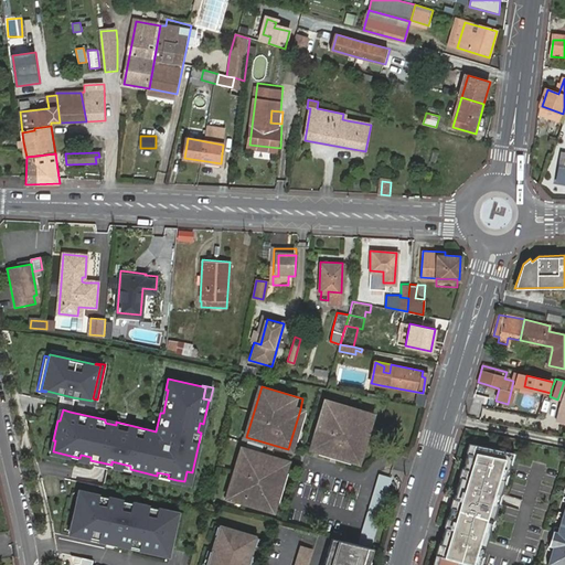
[(163,413),(168,390),(166,390),(163,388),(158,412),(160,413),(163,413)]
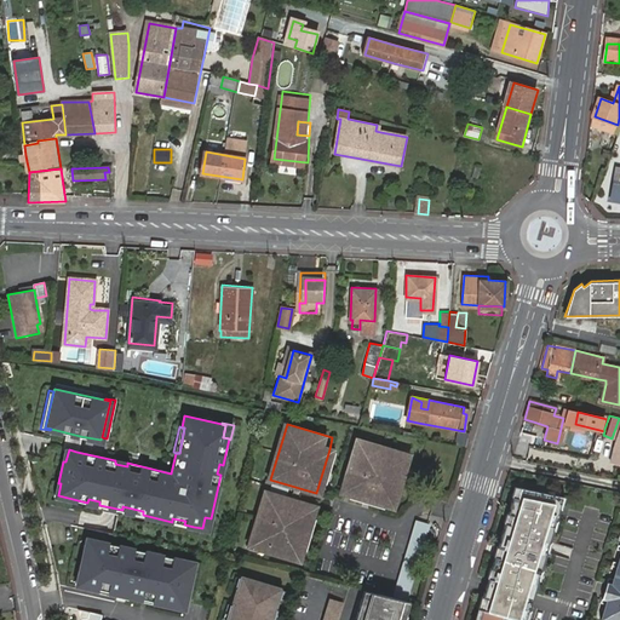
[(76,452),(80,436),(65,432),(62,448),(64,448),(69,449),(76,452)]
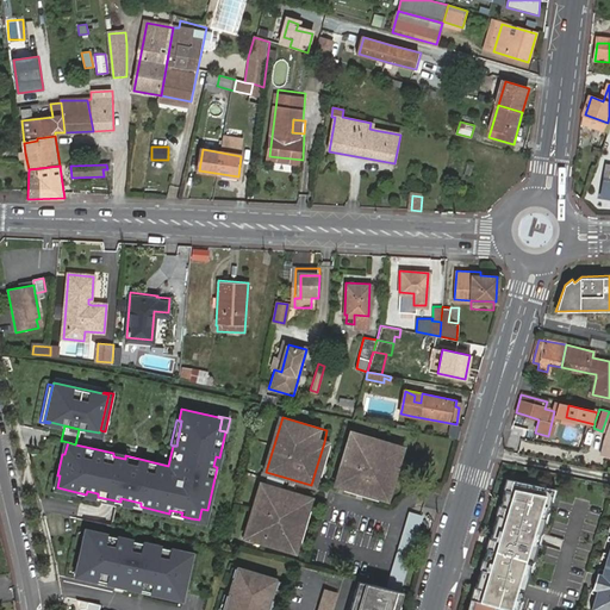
[(274,444),(279,429),(273,428),(268,443),(274,444)]
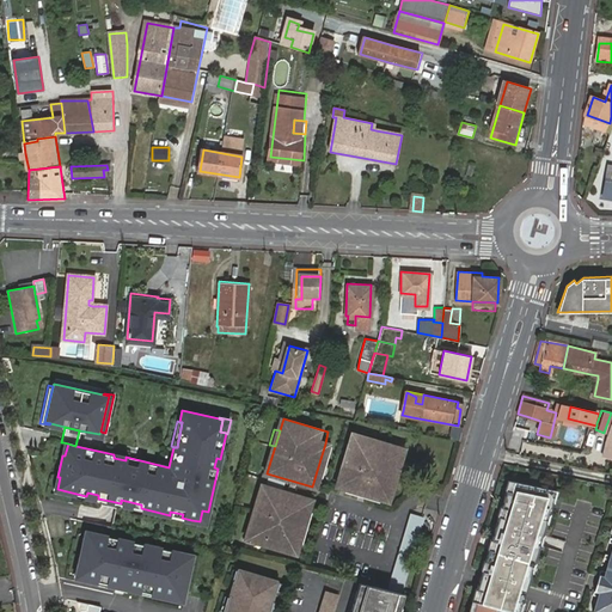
[(399,448),(355,435),(352,447),(348,446),(344,457),(341,467),(346,469),(342,482),(347,483),(381,493),(386,495),(390,483),(393,484),(397,472),(401,461),(396,460),(399,448)]
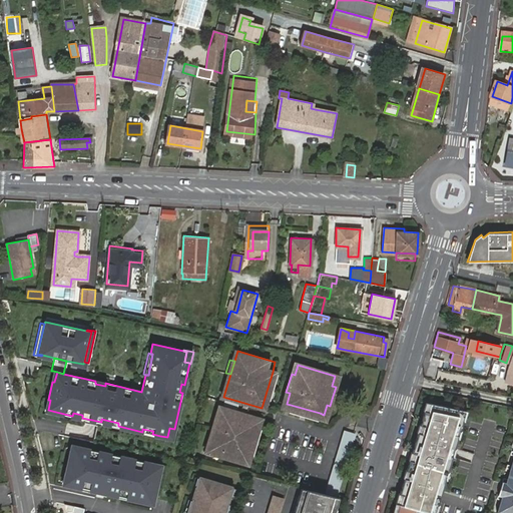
[(512,372),(506,370),(503,382),(509,383),(512,372)]
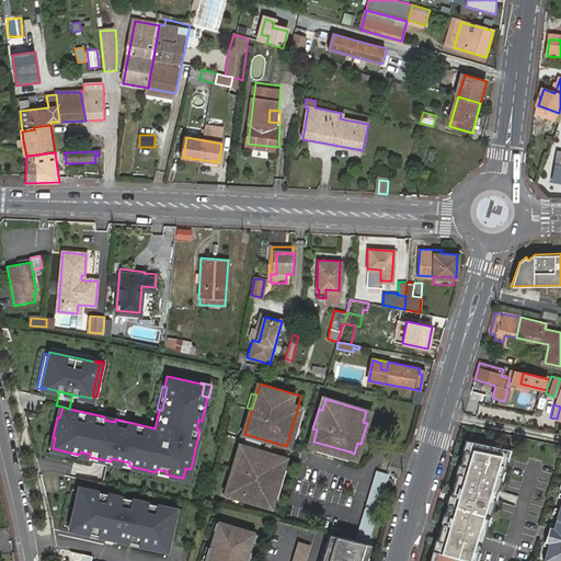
[(302,408),(298,407),(294,421),(298,422),(302,408)]
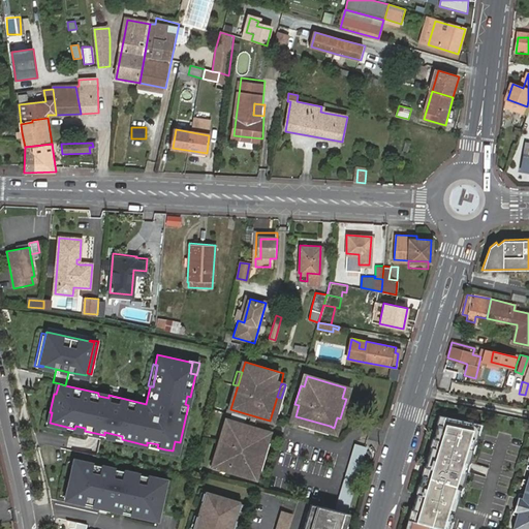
[(234,399),(238,385),(232,384),(229,398),(234,399)]
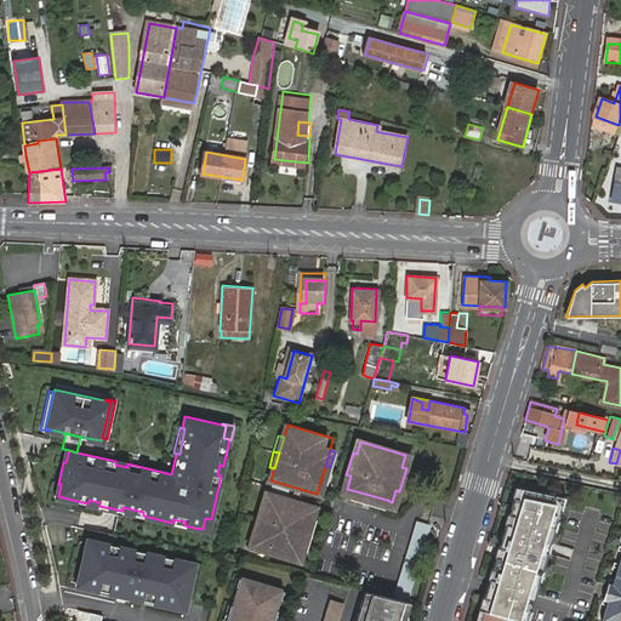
[(153,468),(117,460),(115,461),(115,465),(127,467),(127,463),(152,469),(153,468)]
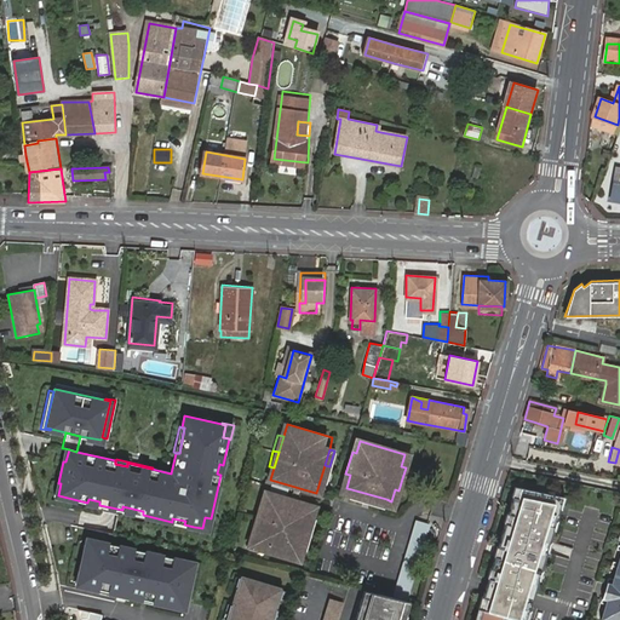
[(325,465),(320,481),(325,483),(329,466),(325,465)]
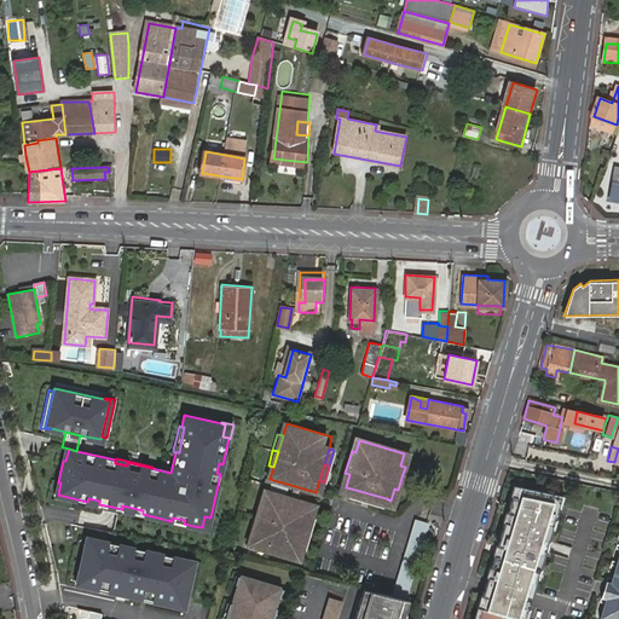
[(58,495),(61,482),(58,482),(56,481),(53,496),(68,498),(68,497),(58,495)]
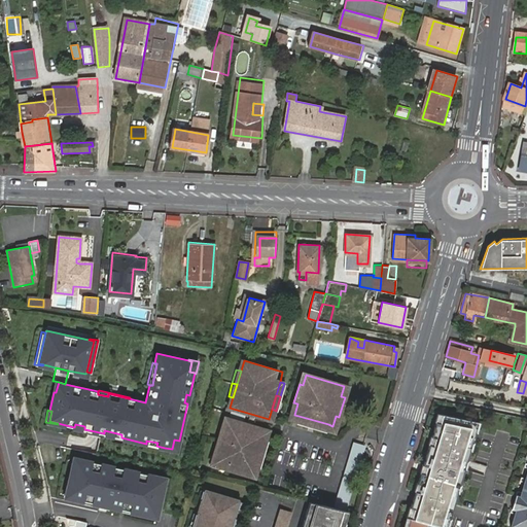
[(460,485),(465,467),(462,466),(464,459),(467,460),(470,450),(467,449),(469,442),(472,443),(476,431),(472,430),(476,421),(442,414),(440,421),(436,420),(432,435),(435,436),(433,444),(429,443),(424,463),(427,464),(425,471),(421,470),(418,482),(422,483),(420,490),(416,489),(414,497),(409,516),(449,526),(453,511),(458,492),(455,491),(457,483),(460,485)]
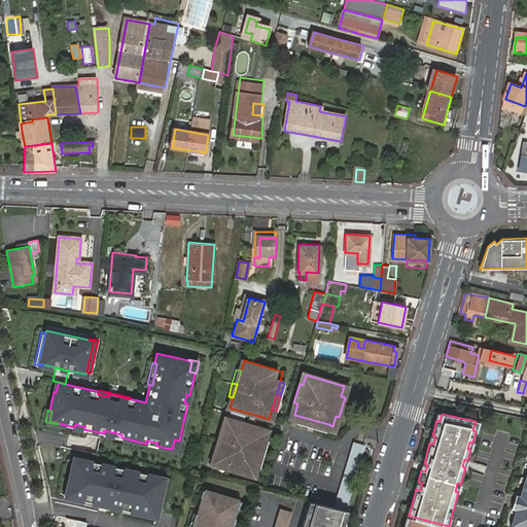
[(266,428),(226,417),(224,427),(220,441),(213,464),(252,476),(255,465),(258,452),(262,438),(266,428)]
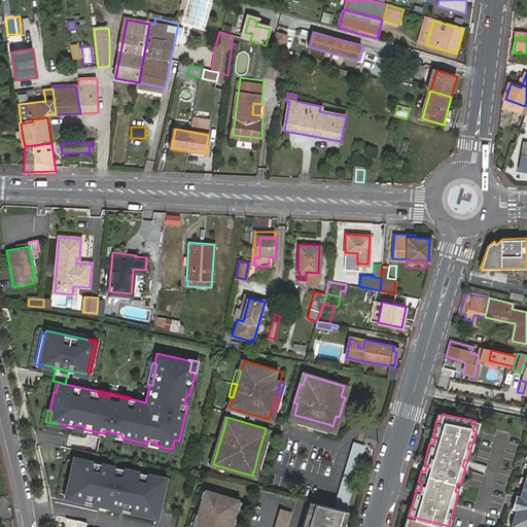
[(220,441),(224,427),(219,426),(215,440),(220,441)]
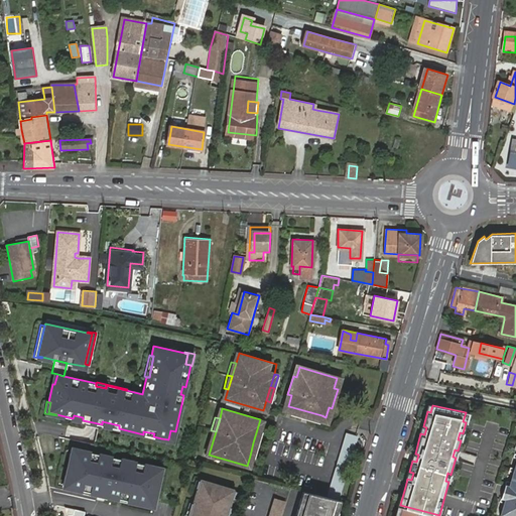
[(258,444),(262,430),(257,429),(253,442),(258,444)]
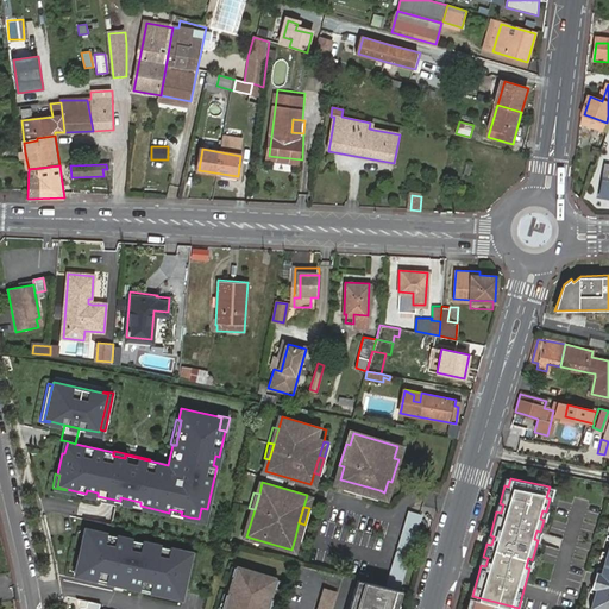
[(206,522),(208,509),(207,509),(201,508),(199,519),(190,518),(190,519),(206,522)]
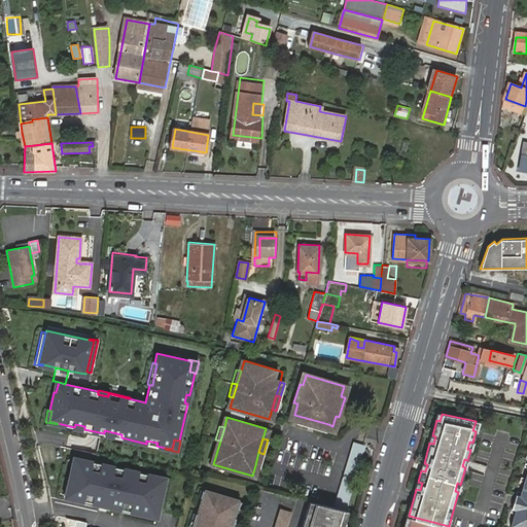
[(216,454),(220,441),(215,440),(211,453),(216,454)]
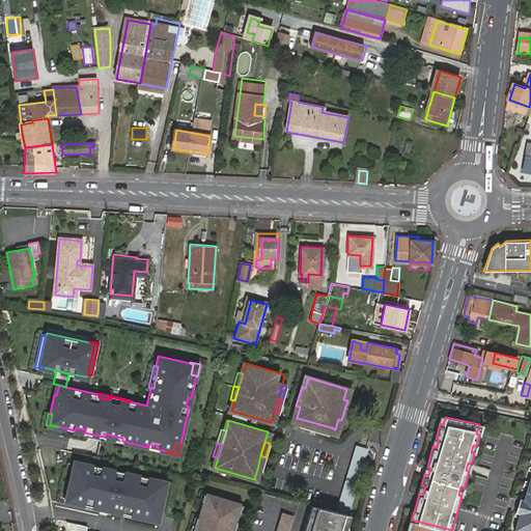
[(358,450),(340,512),(346,514),(348,514),(366,452),(358,450)]
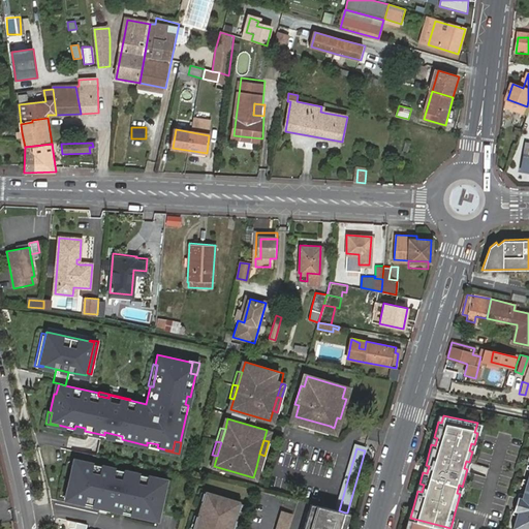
[(260,469),(265,456),(259,454),(256,467),(260,469)]
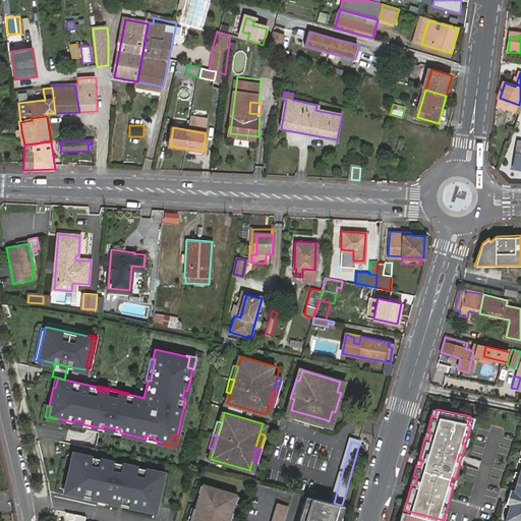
[(155,509),(160,483),(157,482),(160,471),(133,466),(133,468),(123,466),(124,463),(75,453),(72,463),(70,462),(66,480),(68,480),(66,490),(98,498),(97,502),(107,504),(108,501),(119,503),(119,501),(127,503),(127,505),(143,509),(143,507),(155,509)]
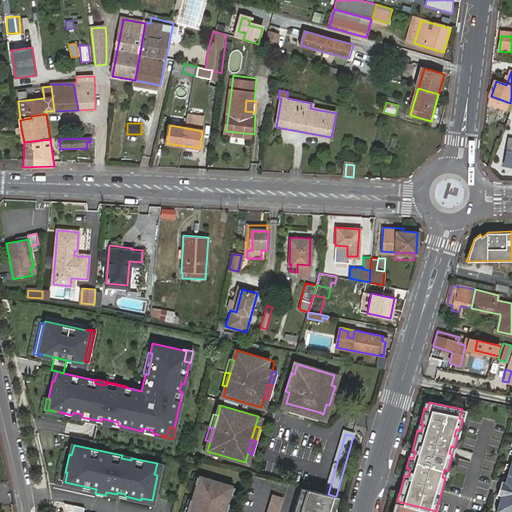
[(500,511),(511,511),(511,463),(497,511),(500,511)]
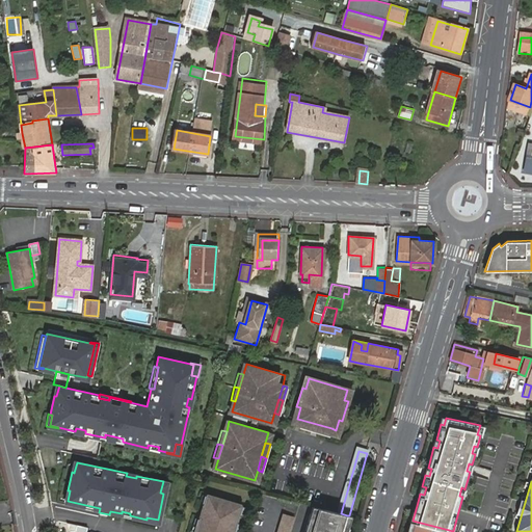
[(234,531),(242,505),(206,495),(194,531),(234,531)]
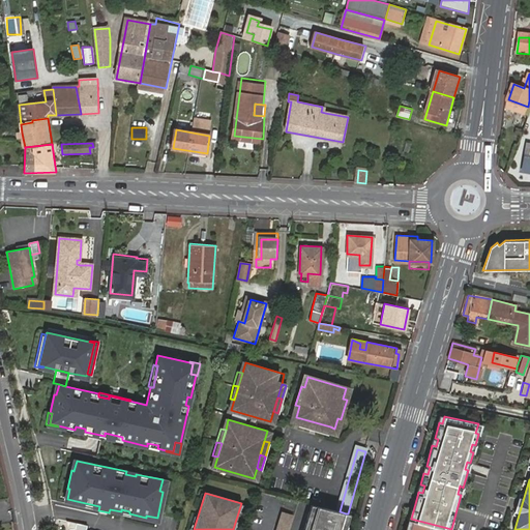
[(345,529),(350,514),(348,513),(346,513),(312,505),(303,529),(345,529)]
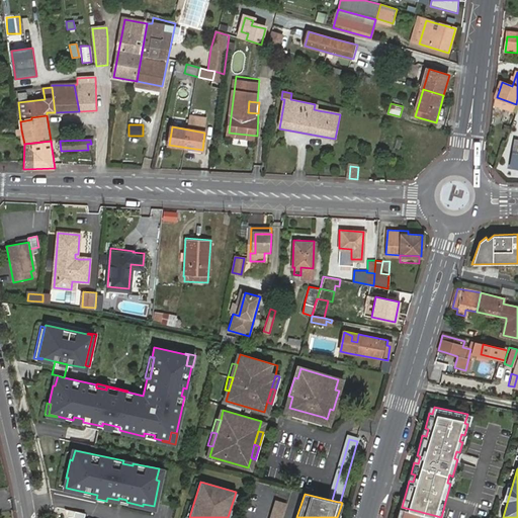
[(271,517),(280,517),(285,503),(277,500),(271,517)]
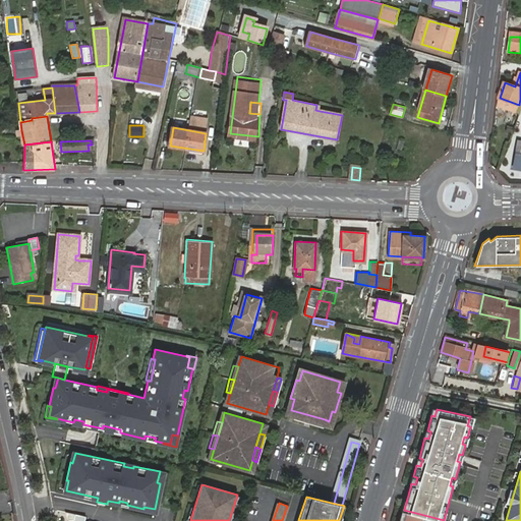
[(74,513),(65,511),(66,519),(73,518),(74,513)]
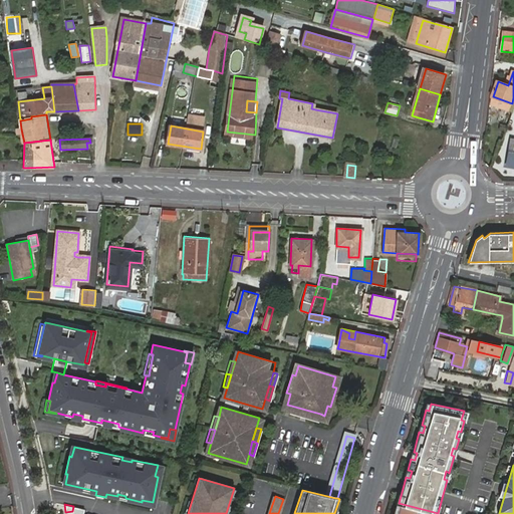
[(430,513),(431,512),(400,504),(397,513),(430,513)]
